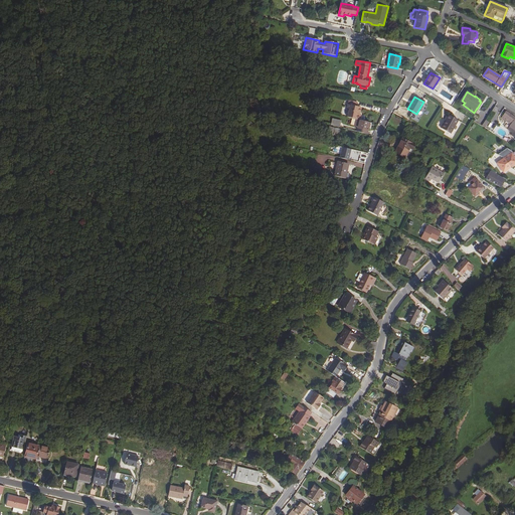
[(349,109),(347,117),(356,119),(360,120),(361,115),(360,115),(360,111),(357,110),(358,107),(356,107),(357,103),(349,101),(347,108),(349,109)]
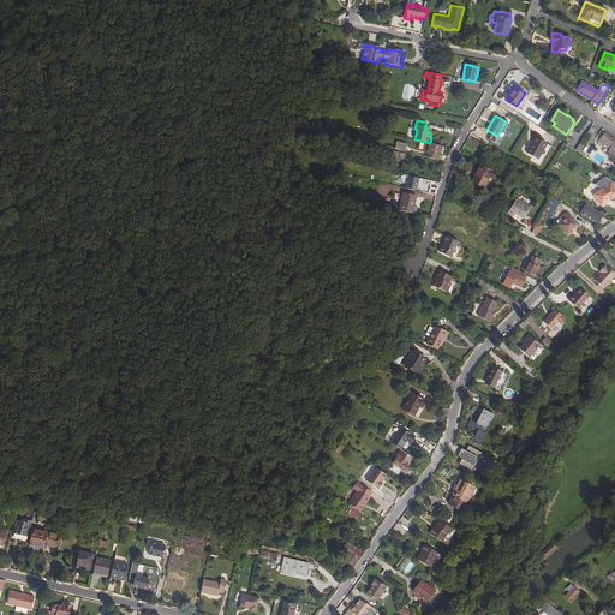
[(602,136),(604,137),(601,142),(614,151),(614,139),(604,133),(602,136)]
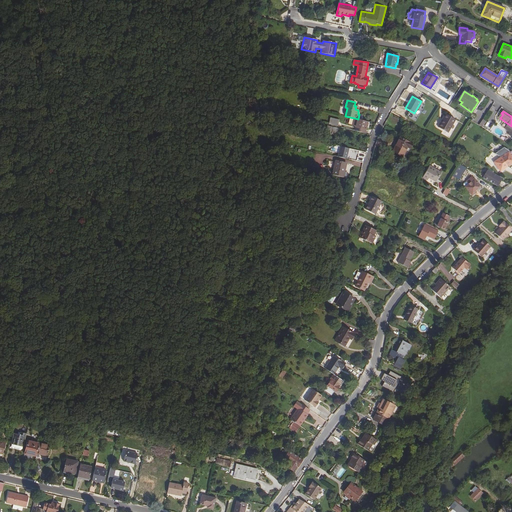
[(448,132),(455,119),(446,114),(439,127),(448,132)]
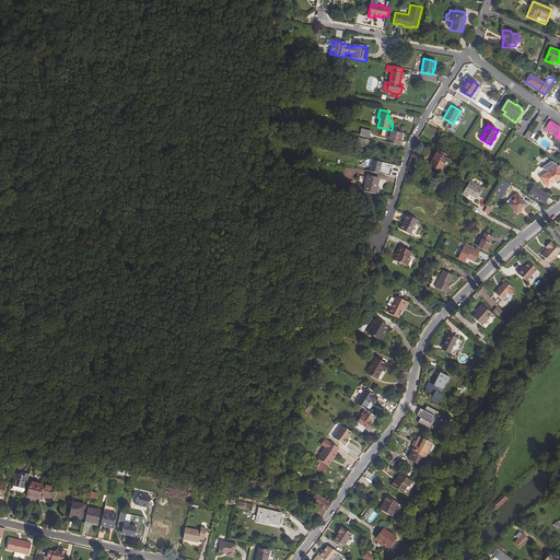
[(362,128),(360,136),(369,138),(371,130),(362,128)]
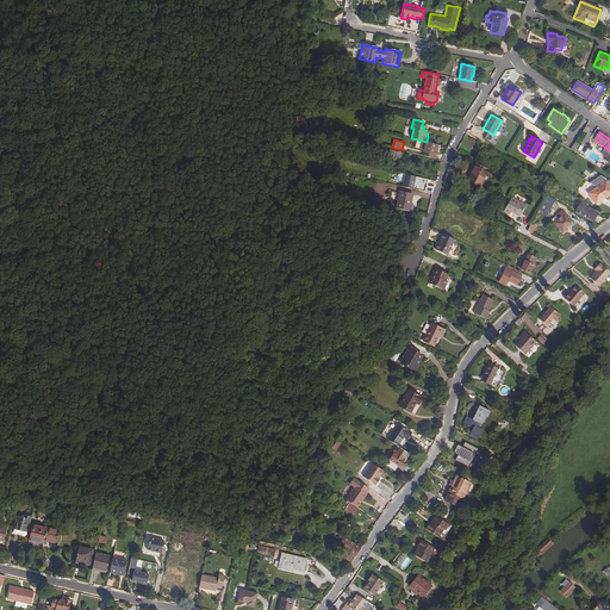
[(422,141),(419,149),(424,150),(424,151),(436,154),(437,144),(427,142),(422,141)]
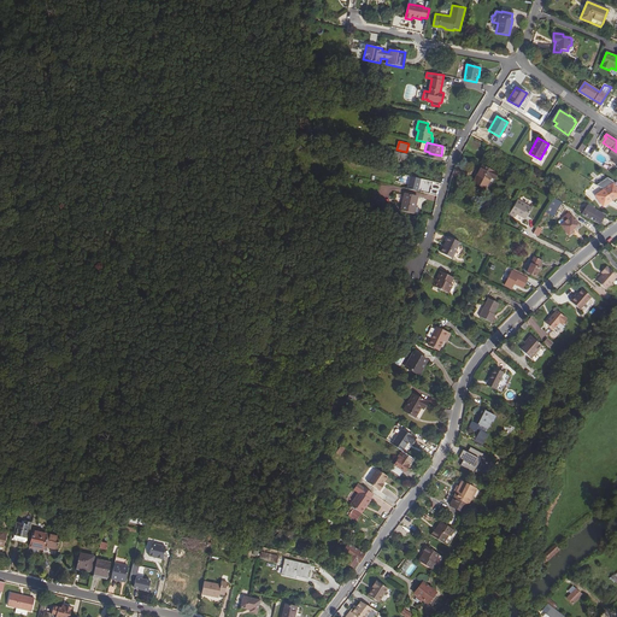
[(494,178),(498,174),(482,165),(474,182),(485,188),(491,177),(494,178)]
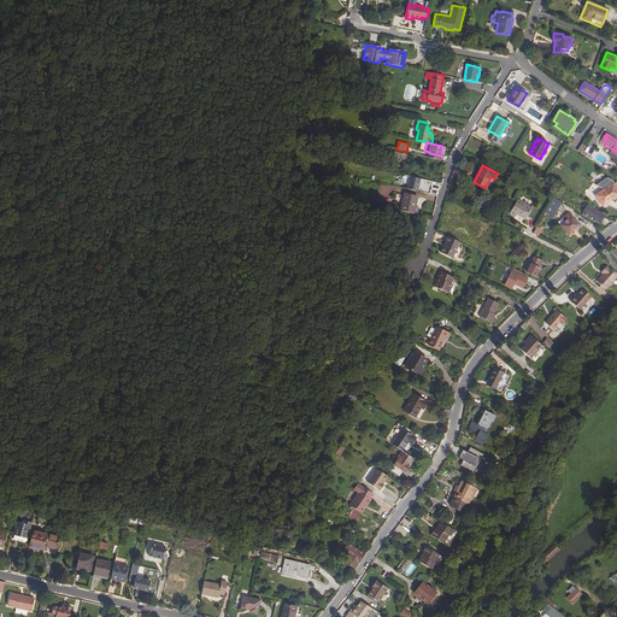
[(410,176),(407,189),(417,192),(421,178),(410,176)]
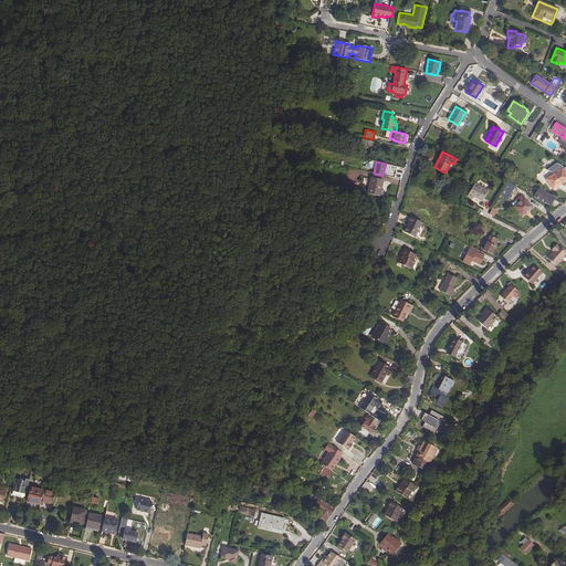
[(563,168),(564,168),(563,166),(557,163),(547,169),(554,174),(562,168),(563,168)]
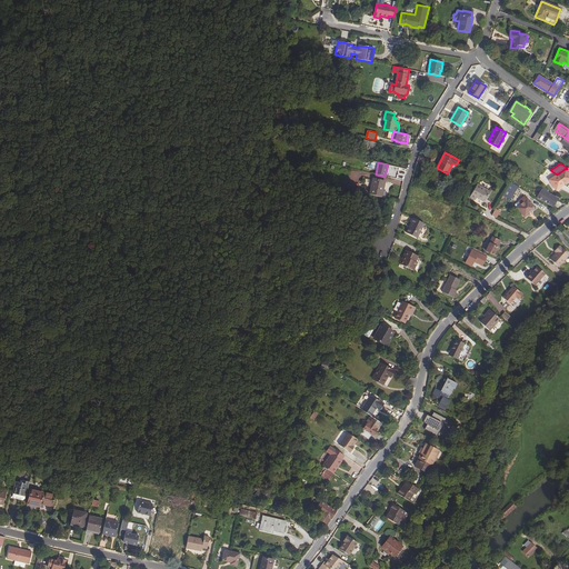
[(568,175),(566,169),(565,169),(557,175),(563,185),(568,181),(568,175)]
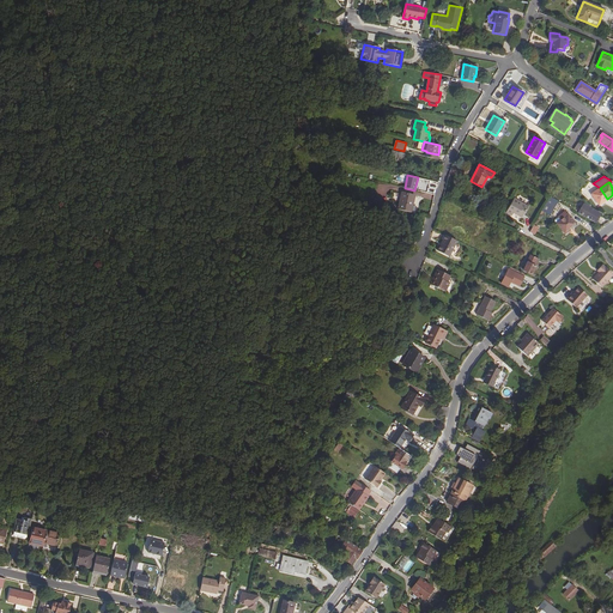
[(600,188),(592,194),(599,205),(607,199),(600,188)]
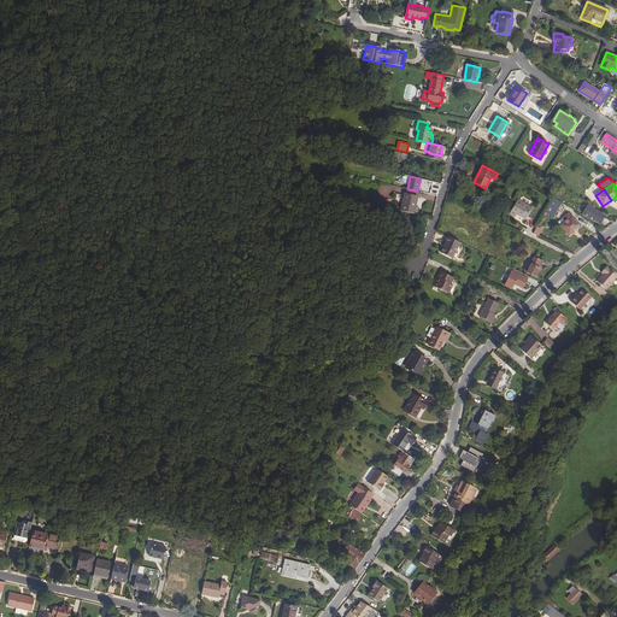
[(418,197),(405,194),(400,211),(413,213),(418,197)]
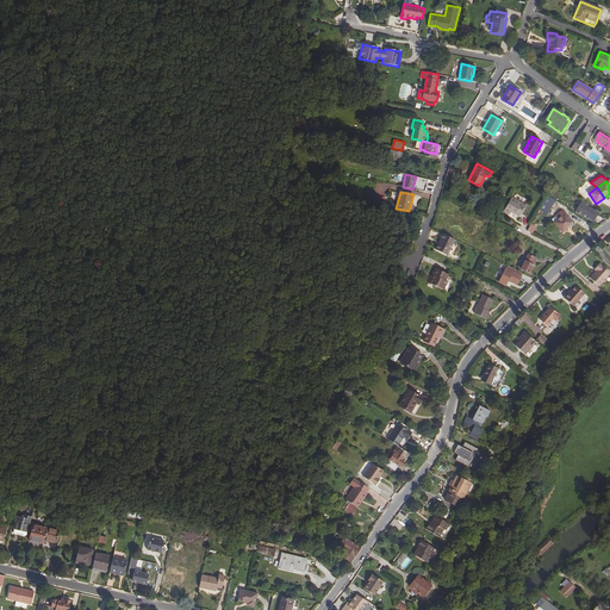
[(512,198),(504,211),(510,215),(511,212),(520,217),(526,206),(517,200),(521,195),(515,193),(512,198)]
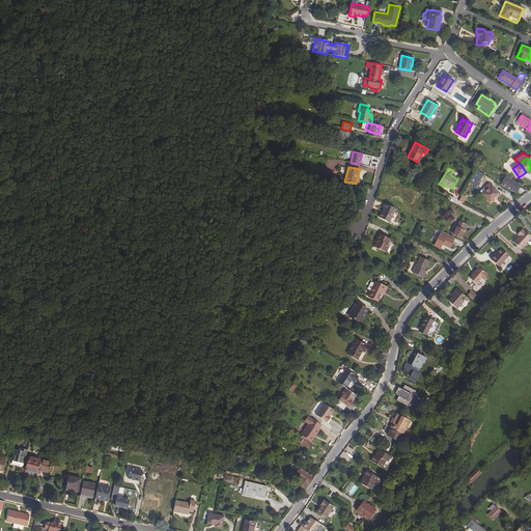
[(477,170),(470,183),(476,187),(479,180),(481,182),(484,176),(482,175),(483,174),(477,170)]
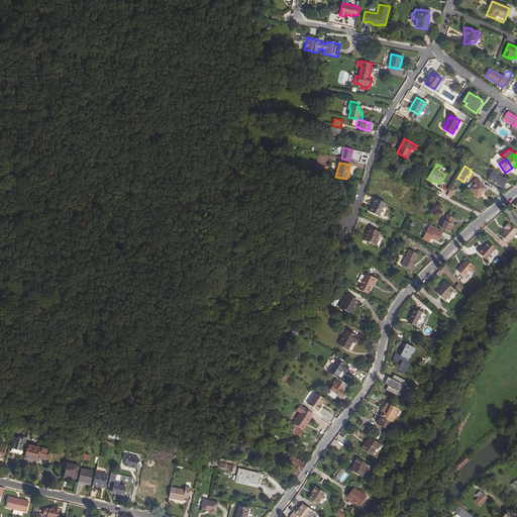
[(488,180),(502,188),(507,181),(493,172),(488,180)]
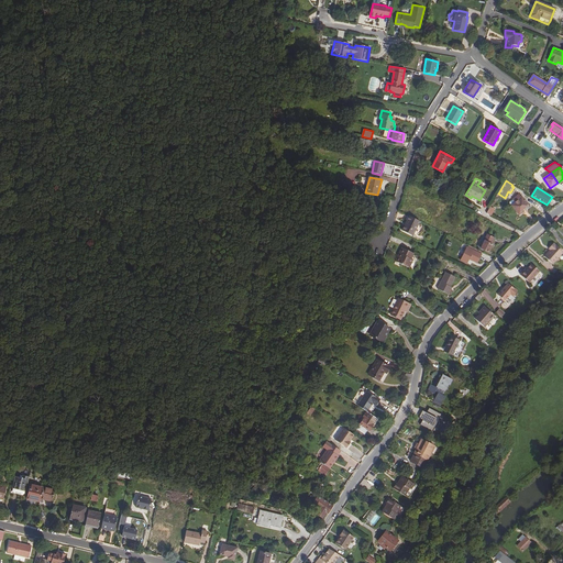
[(515,198),(517,201),(511,206),(519,214),(523,211),(522,210),(528,205),(519,195),(515,198)]
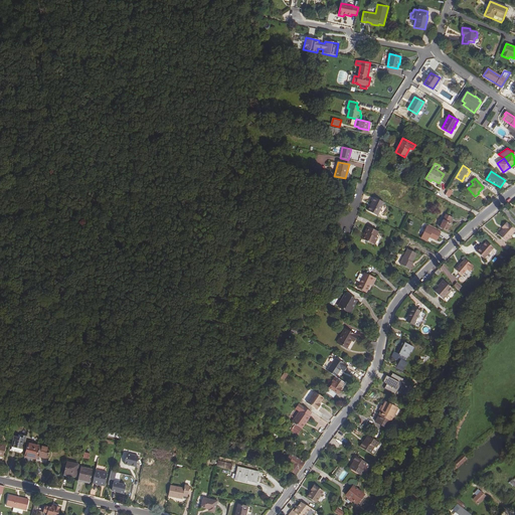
[(382,205),(384,202),(374,197),(368,210),(377,215),(377,214),(381,216),(385,207),(382,205)]
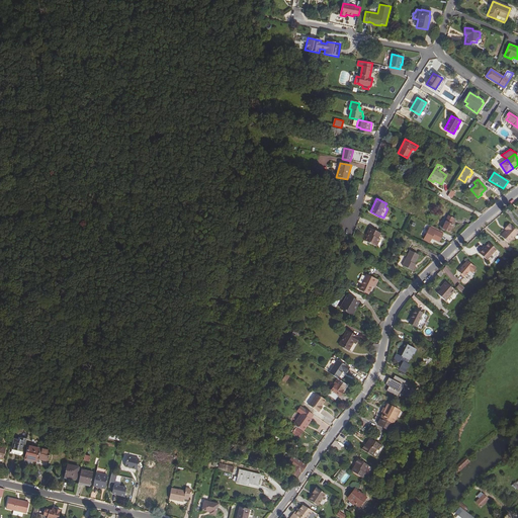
[(454,219),(448,216),(443,226),(441,225),(439,228),(449,232),(453,226),(451,225),(454,219)]
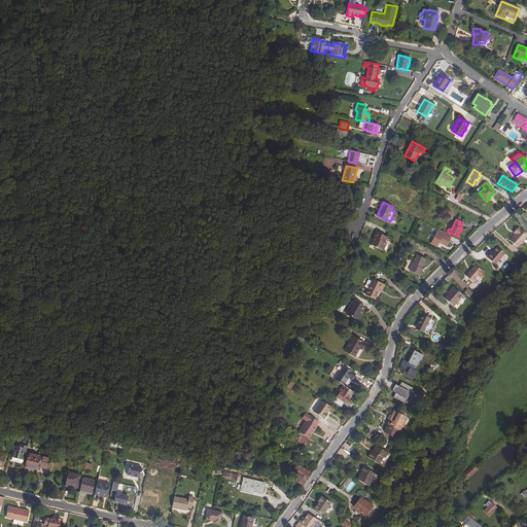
[(526,236),(526,235),(518,227),(515,232),(516,233),(515,234),(510,240),(518,247),(526,236)]
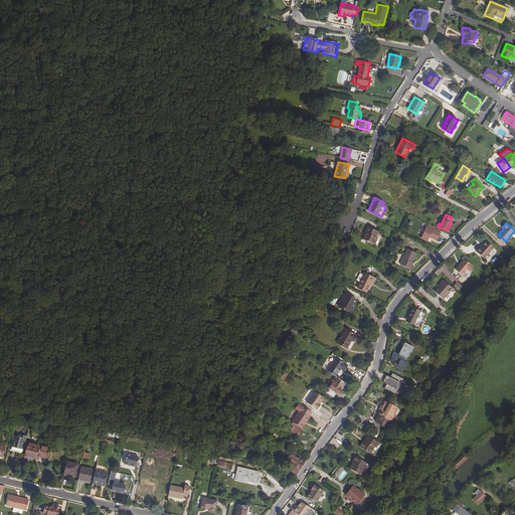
[(437,240),(441,232),(440,232),(441,230),(428,224),(421,238),(426,240),(428,236),(437,240)]
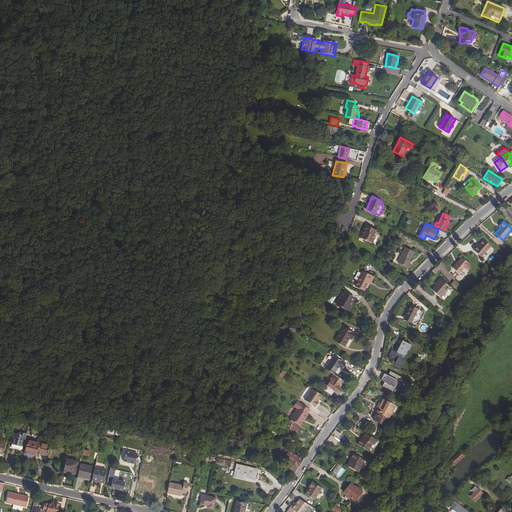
[(363,230),(365,231),(361,238),(372,243),(375,236),(374,235),(376,230),(365,225),(363,230)]
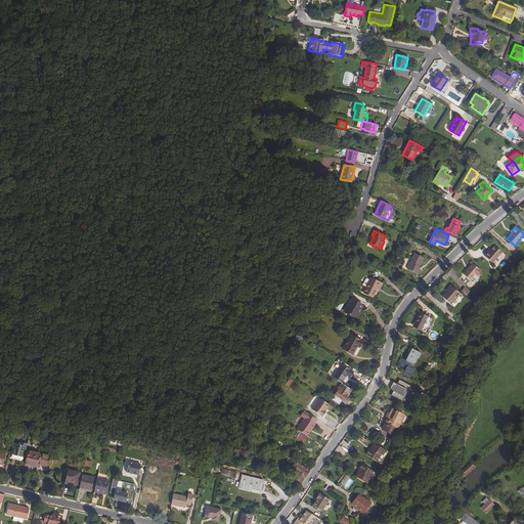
[(501,252),(494,246),(489,252),(488,251),(484,256),(492,263),(501,252)]
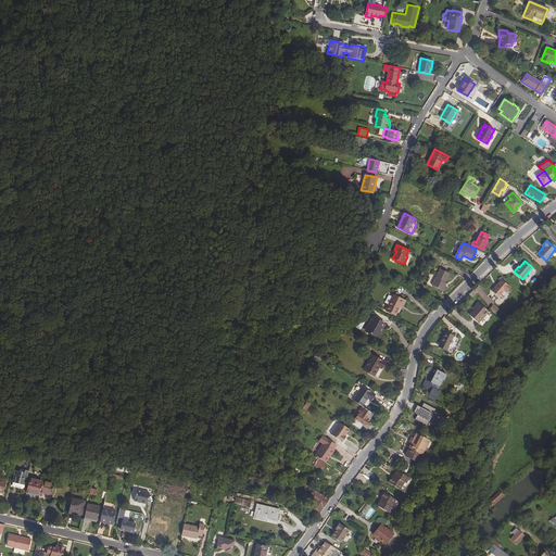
[(527,282),(536,272),(532,268),(522,279),(527,282)]
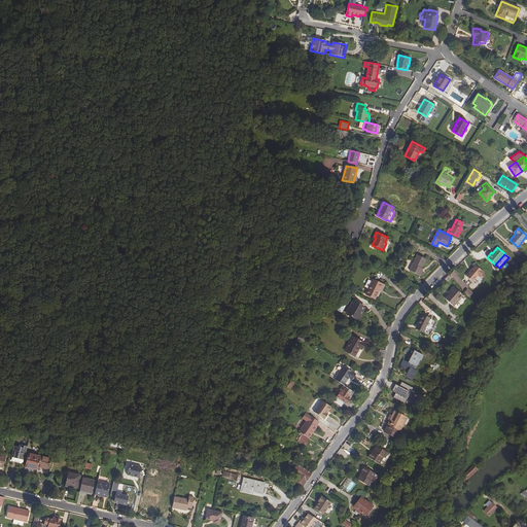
[(410,271),(419,276),(421,271),(420,271),(425,259),(417,255),(410,271)]
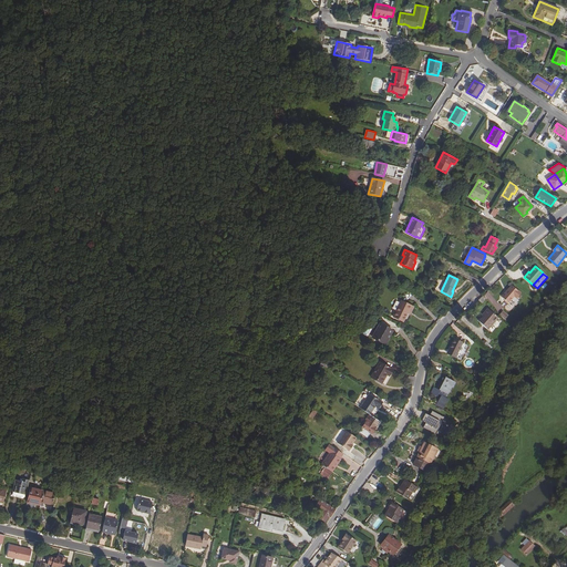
[(502,297),(508,302),(514,297),(516,298),(521,294),(512,285),(502,297)]
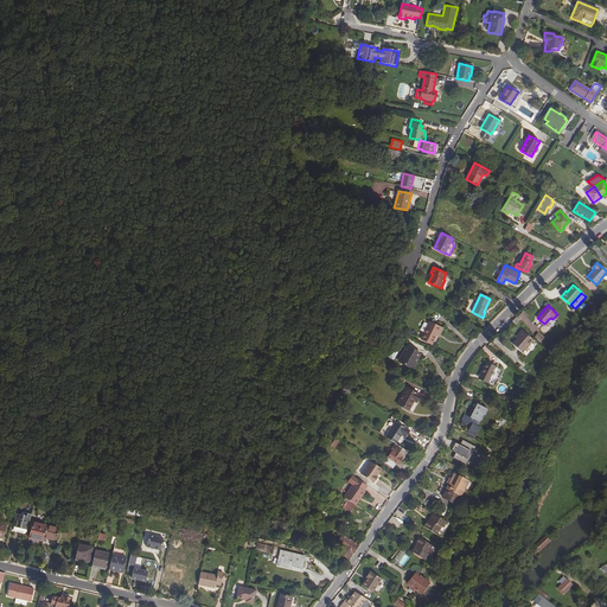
[(429,323),(421,339),(432,344),(436,336),(438,332),(440,333),(442,328),(429,323)]
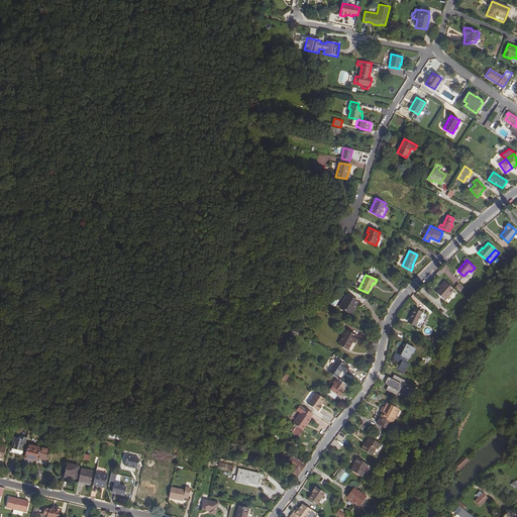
[(439,287),(441,288),(436,293),(444,300),(454,290),(444,281),(439,287)]
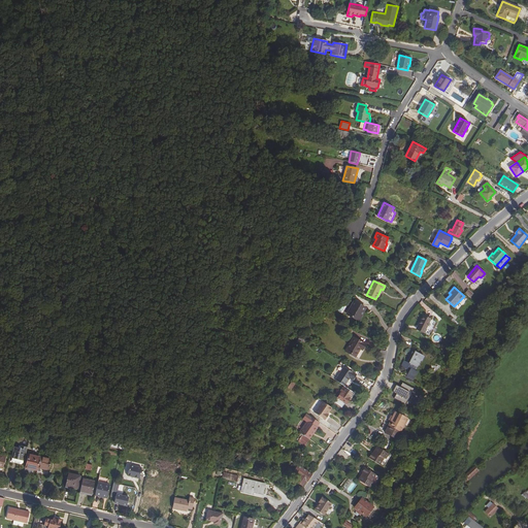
[(354,301),(350,308),(351,308),(348,315),(359,321),(363,312),(362,311),(364,307),(354,301)]
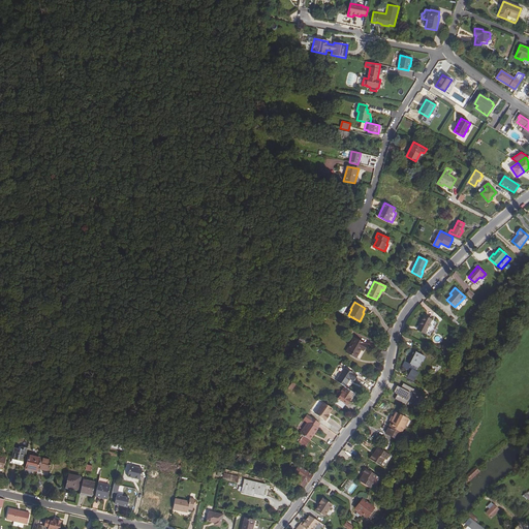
[(416,330),(425,333),(432,319),(424,316),(416,330)]
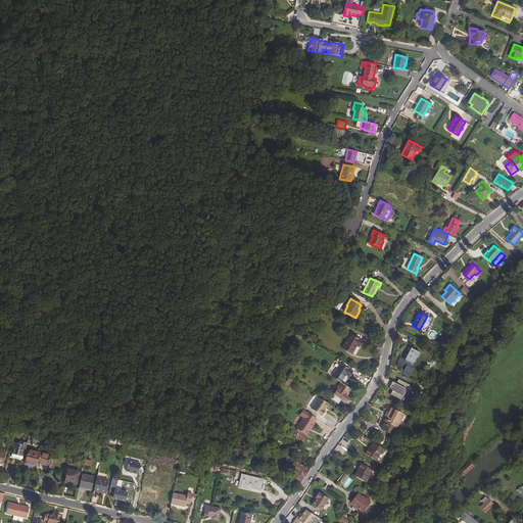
[(342,347),(352,353),(357,345),(359,346),(362,341),(349,334),(342,347)]
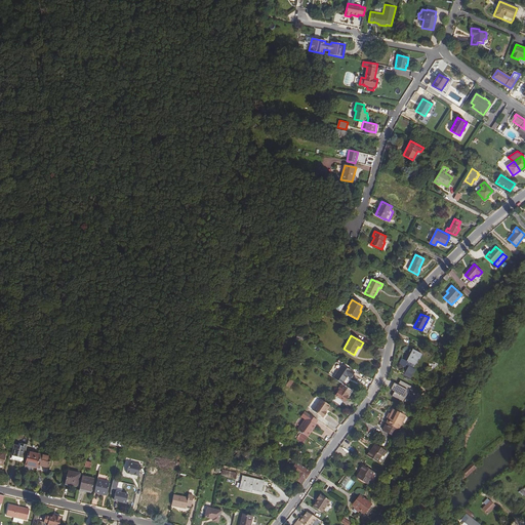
[(411,364),(414,365),(418,358),(420,354),(410,348),(404,360),(402,358),(399,364),(404,367),(406,365),(408,366),(405,373),(411,376),(414,369),(410,367),(411,364)]
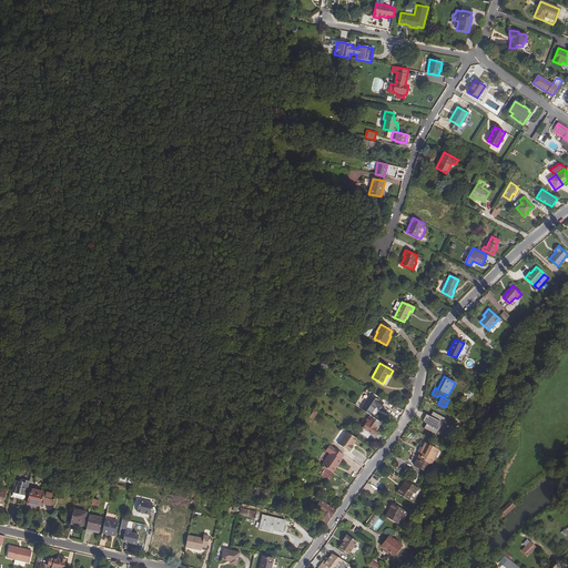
[(383,404),(369,395),(367,399),(361,409),(369,415),(376,406),(379,409),(383,404)]
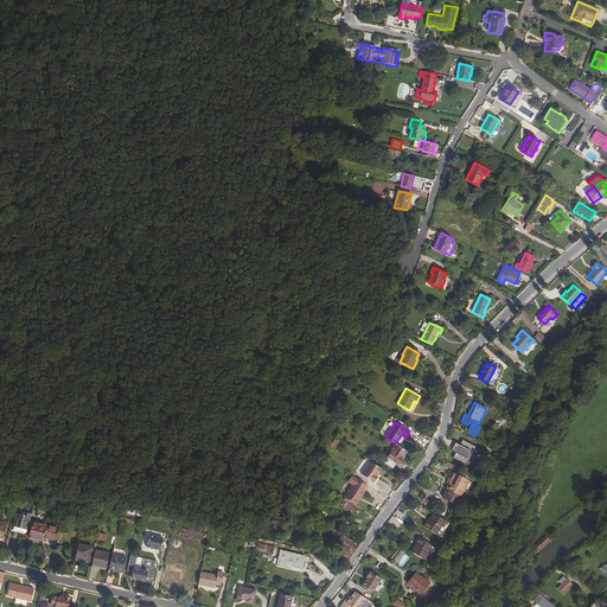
[(451,451),(455,442),(447,439),(443,447),(451,451)]
